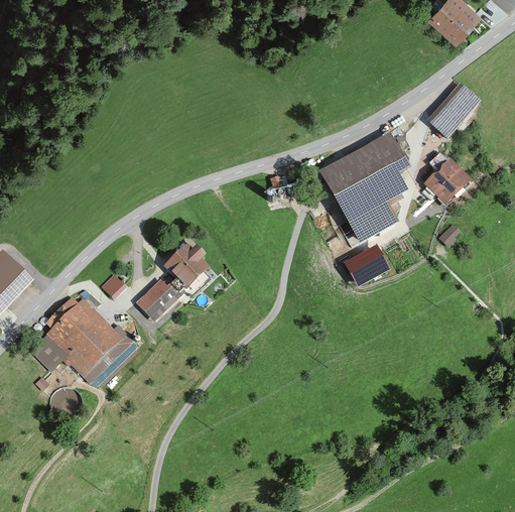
[(441,0),(428,15),(456,40),(480,14),(464,0),(441,0)]
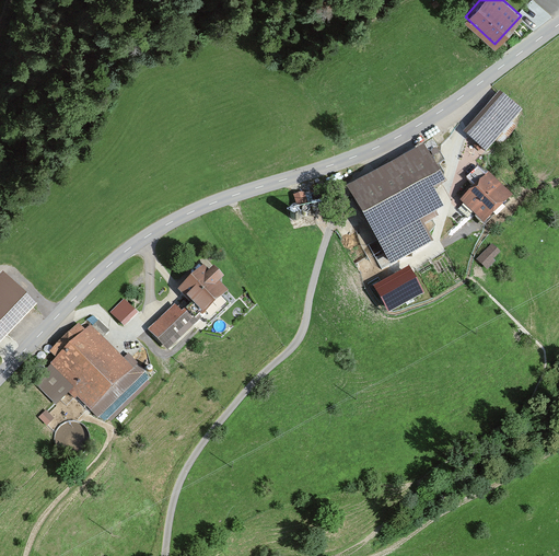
[(522,107),(499,88),(463,128),(475,139),(473,142),(478,148),(481,145),(486,149),(522,107)]
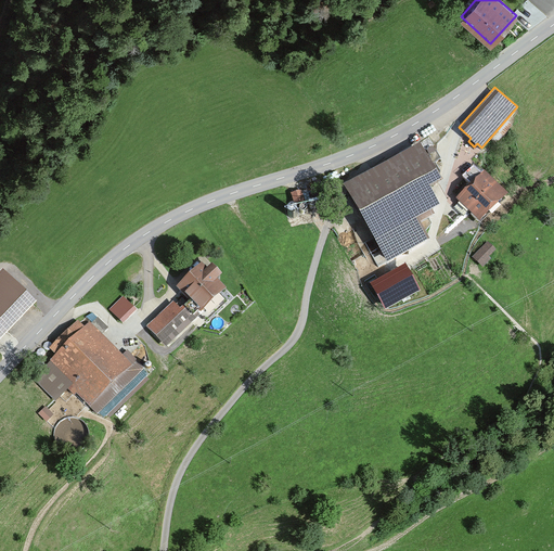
[(441,180),(420,140),(343,182),(386,261),(429,238),(417,216),(422,214),(423,217),(434,210),(433,208),(439,204),(429,187),(441,180)]
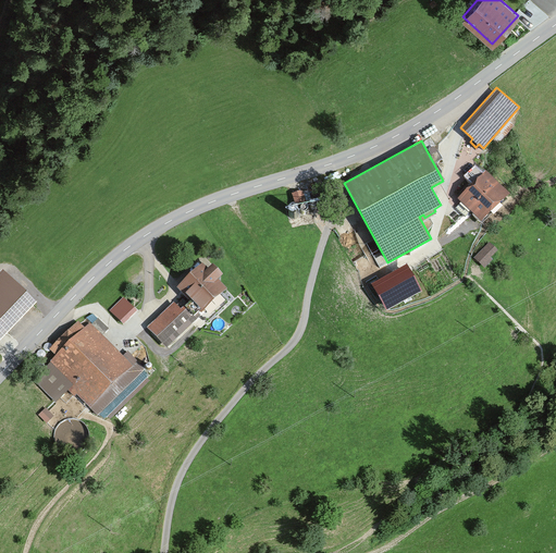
[(506,195),(477,166),(465,177),(472,185),(460,197),(482,219),(506,195)]
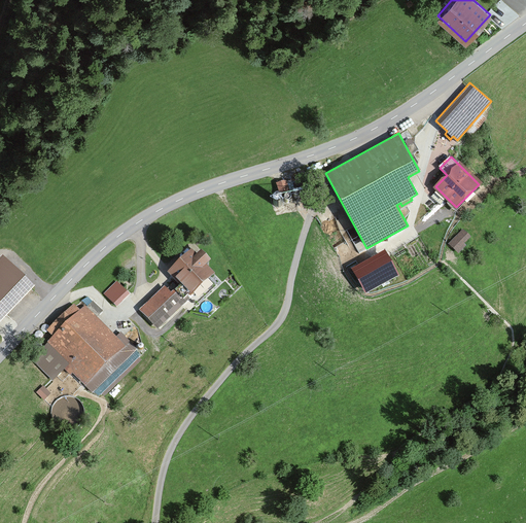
[(277,181),(279,194),(289,192),(287,179),(277,181)]
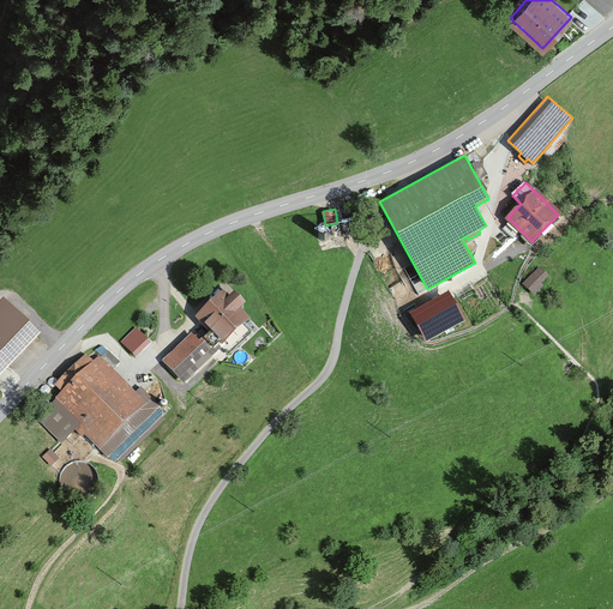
[(548,272),(539,263),(522,279),(534,291),(542,283),(540,281),(548,272)]
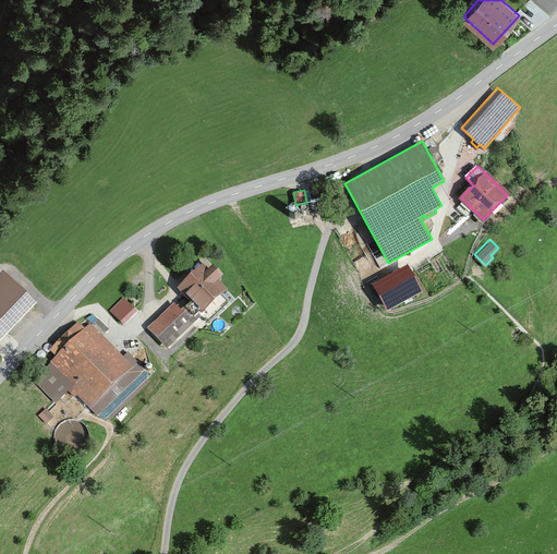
[(407,262),(372,281),(386,309),(422,290),(407,262)]
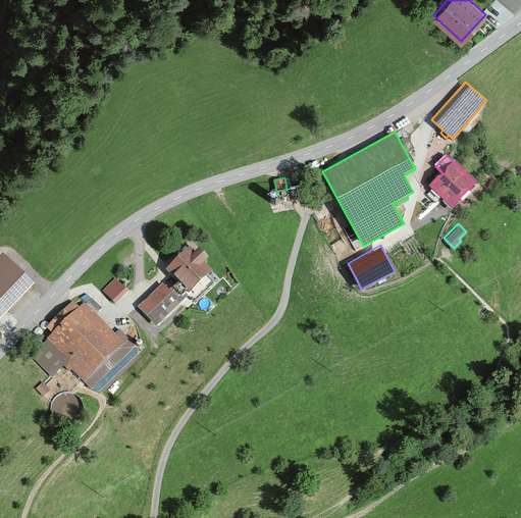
[(171,273),(138,306),(155,324),(211,269),(190,247),(167,268),(171,273)]
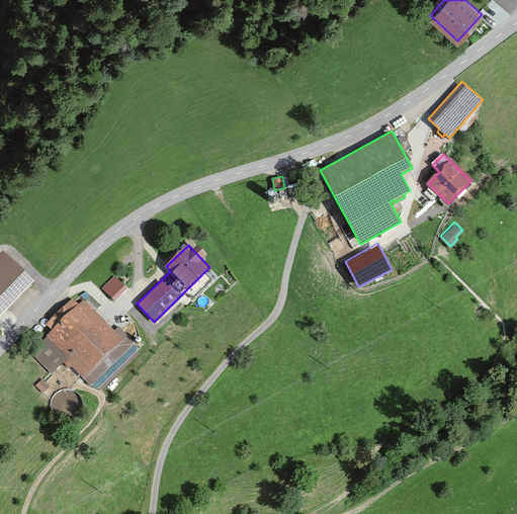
[(0,312),(33,277),(2,247),(0,248),(0,312)]
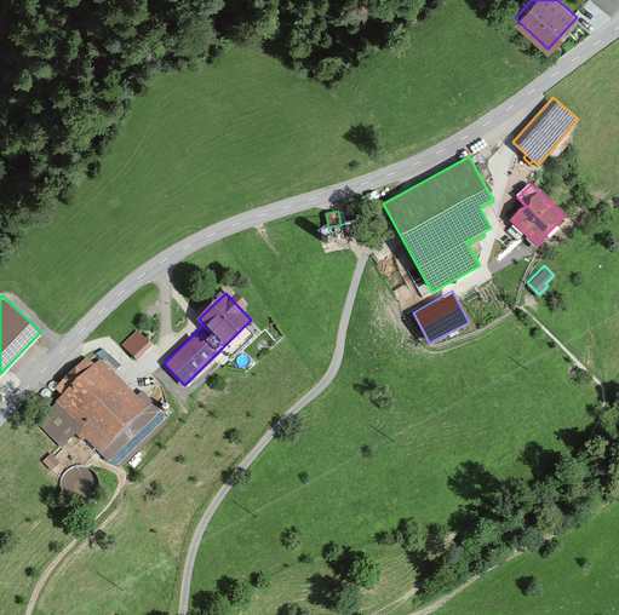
[(137,327),(121,342),(137,358),(154,343),(137,327)]
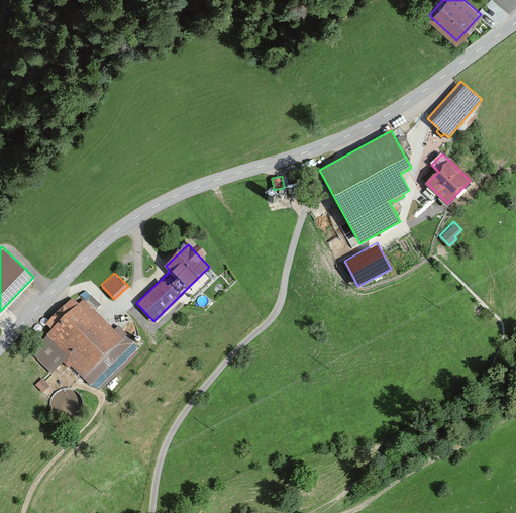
[(80,306),(71,297),(46,320),(53,327),(31,347),(52,369),(65,355),(90,382),(132,341),(118,327),(112,332),(91,309),(97,303),(90,296),(80,306)]
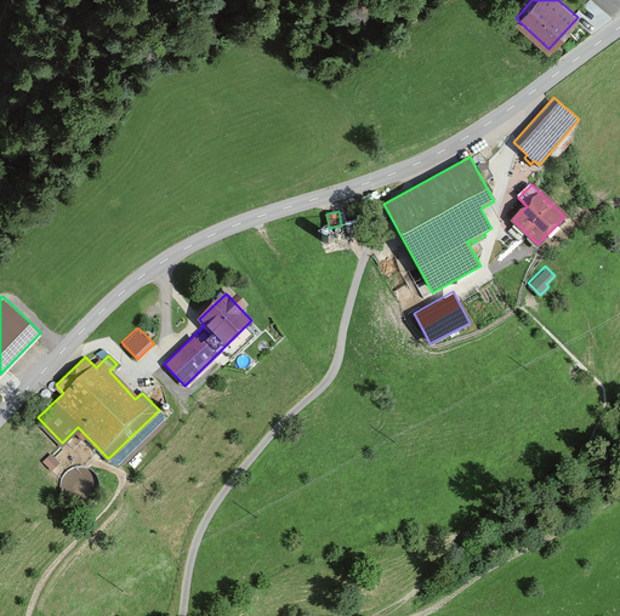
[(50,452),(44,460),(52,467),(58,460),(50,452)]
